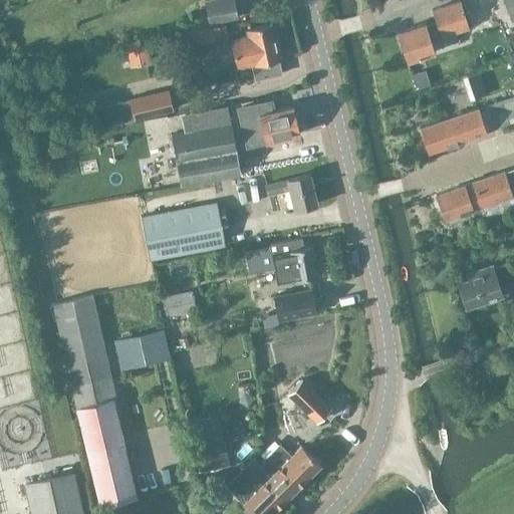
[(234,0),(212,0),(204,2),(209,23),(238,17),(234,0)]
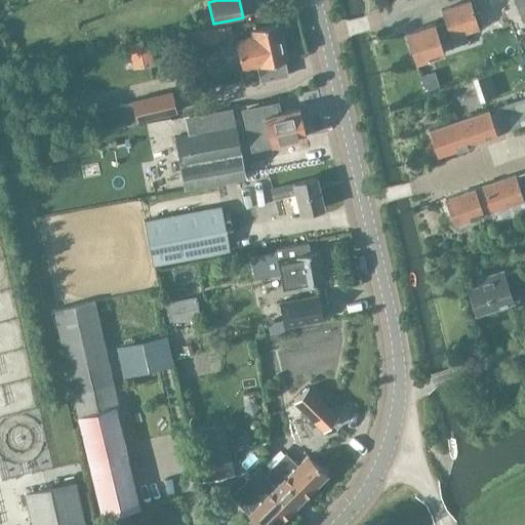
[(479,28),(470,0),(441,9),(445,23),(436,26),(435,23),(406,32),(415,63),(444,53),(440,40),(479,28)]
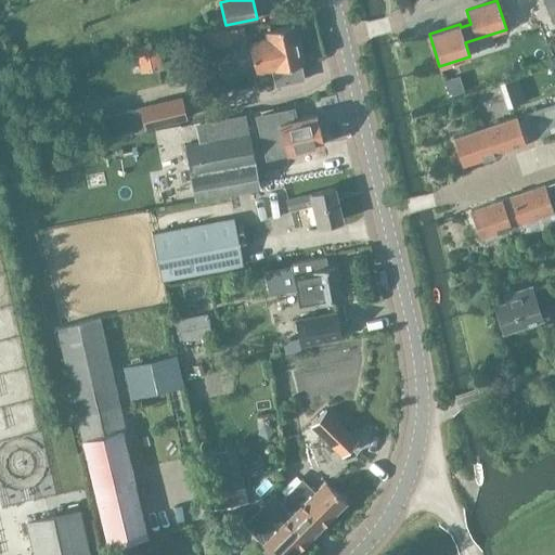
[(554,0),(543,0),(554,29),(554,0)]
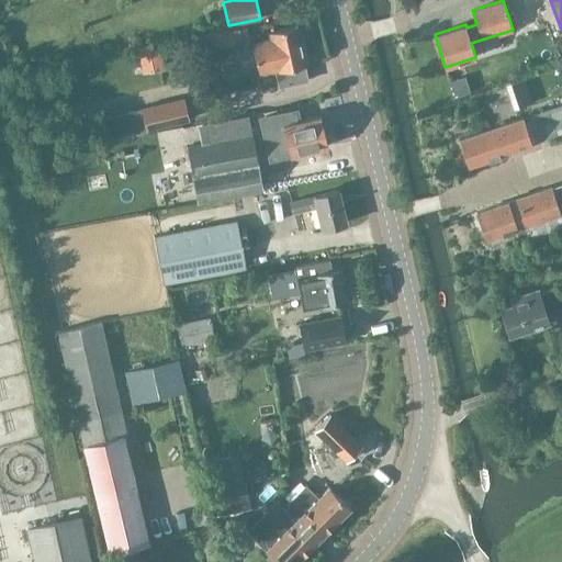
[(272,40),(253,44),(259,74),(276,69),(279,87),(307,80),(304,66),(308,65),(299,25),(270,32),(272,40)]
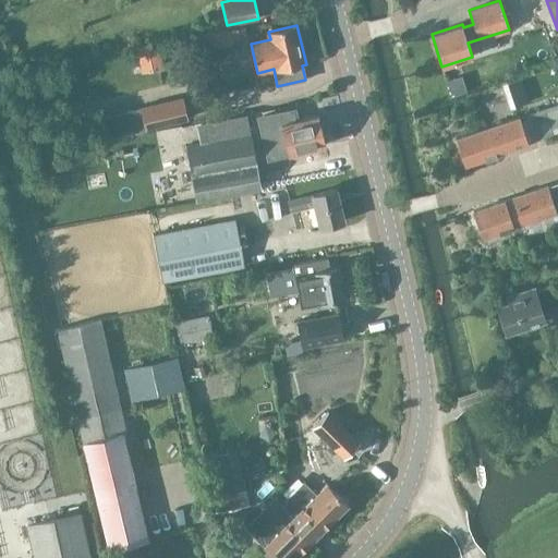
[(268,70),(237,80),(243,100),(275,91),(268,70)]
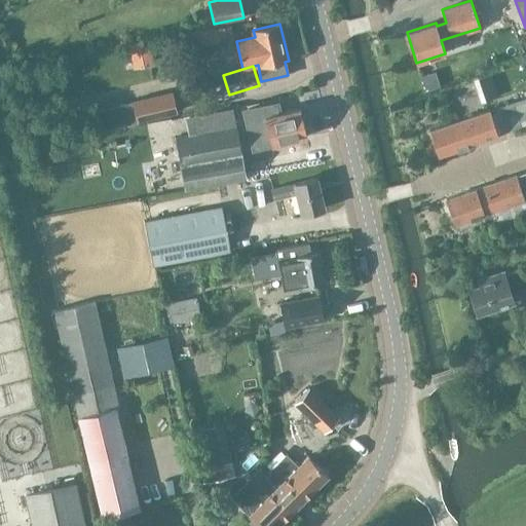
[(172,91),(132,101),(137,121),(177,112),(172,91)]
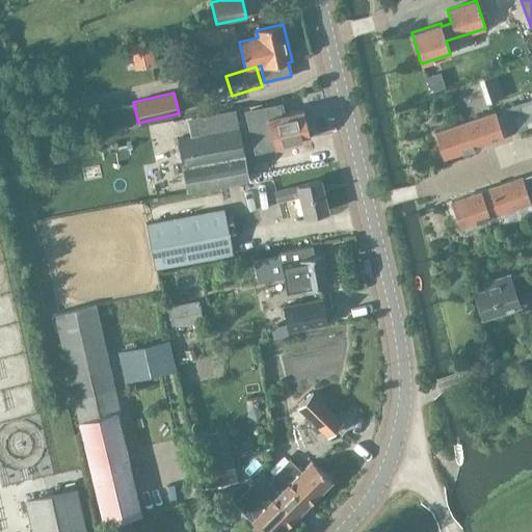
[(495,111),(435,132),(444,157),(503,137),(527,128),(531,125),(531,98),(517,104),(495,111)]
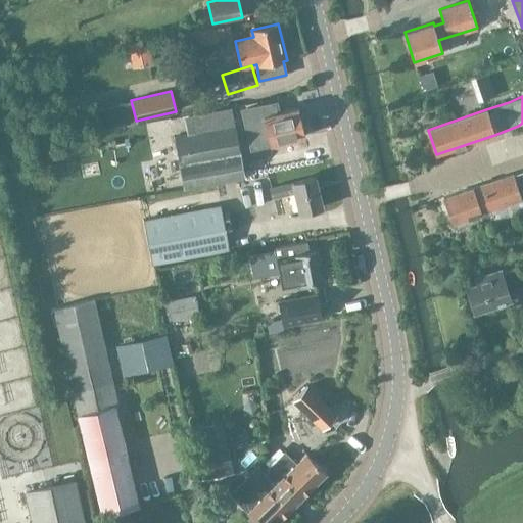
[(274,108),(244,110),(246,120),(245,121),(251,145),(270,141),(271,144),(304,136),(298,107),(275,113),(274,108)]
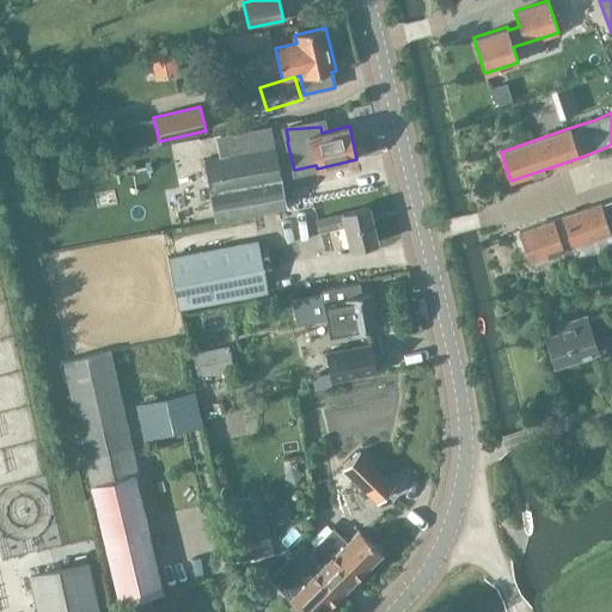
[(201,139),(204,153),(224,148),(224,150),(257,141),(254,127),(201,139)]
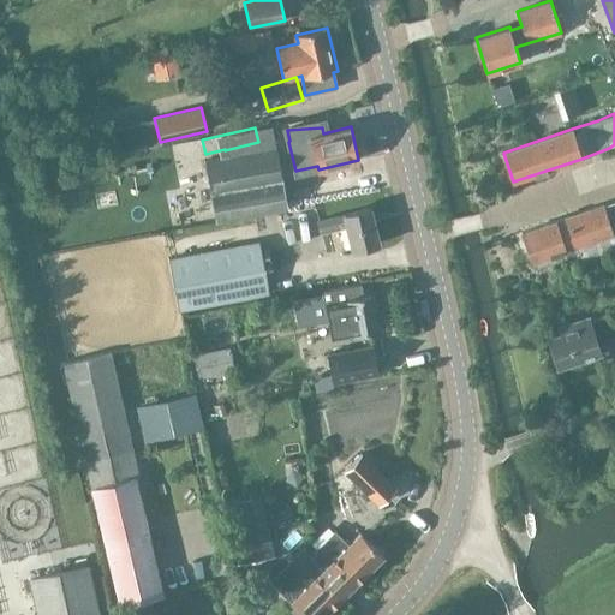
[(206,161),(218,222),(287,208),(276,148),(206,161)]
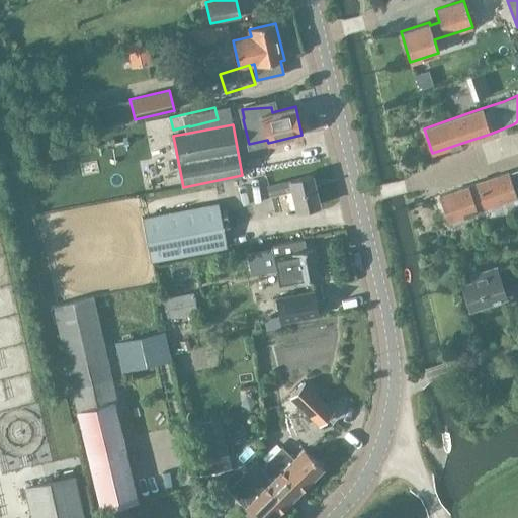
[(517,168),(508,172),(439,196),(447,221),(517,196),(517,168)]
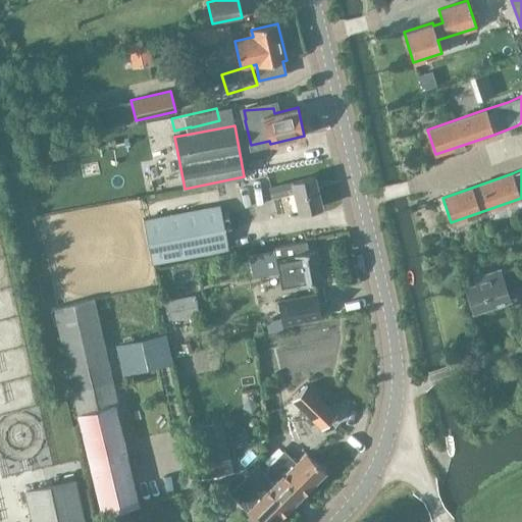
[(295,193),(300,213),(321,207),(314,176),(270,188),(272,198),(295,193)]
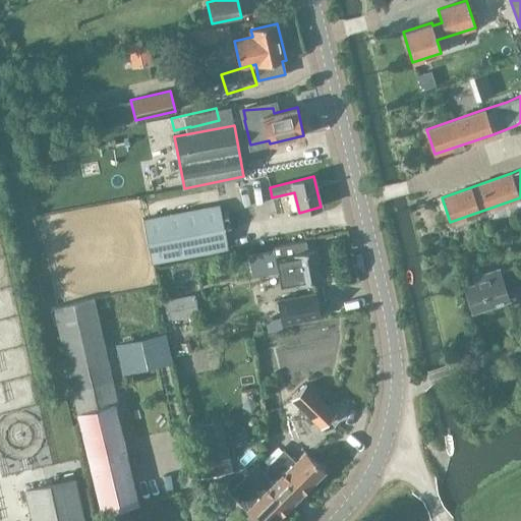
[(220,205),(142,220),(152,264),(228,248),(220,205)]
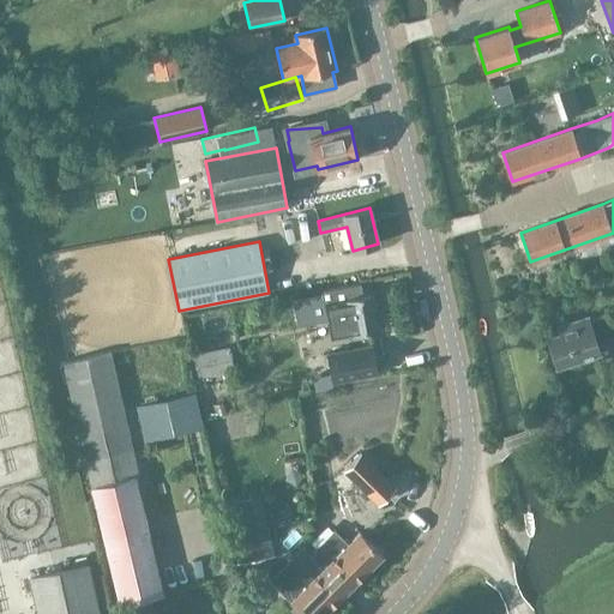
[(331,337),(354,333),(379,329),(372,293),(362,295),(360,283),(323,292),(323,293),(293,299),(298,324),(327,319),(331,337)]
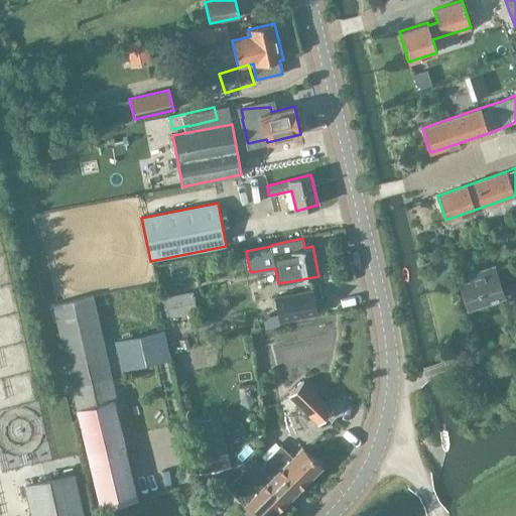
[(515,292),(515,273),(512,262),(494,268),(493,266),(468,274),(470,279),(460,283),(468,307),(490,300),(491,304),(500,301),(498,297),(503,295),(504,297),(515,292)]
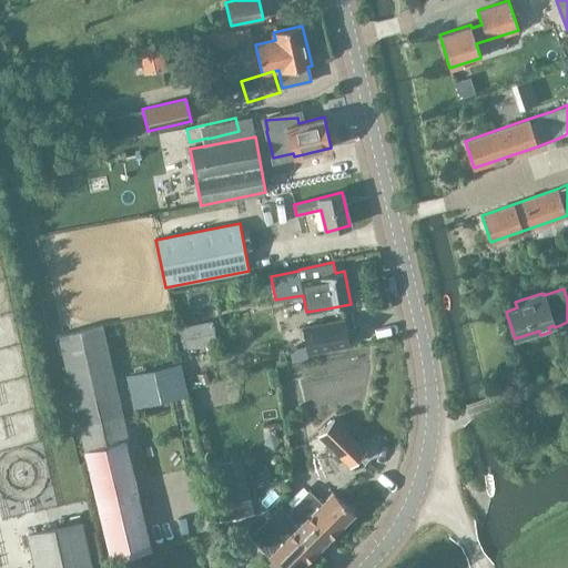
[(344,320),(302,327),(307,353),(350,345),(344,320)]
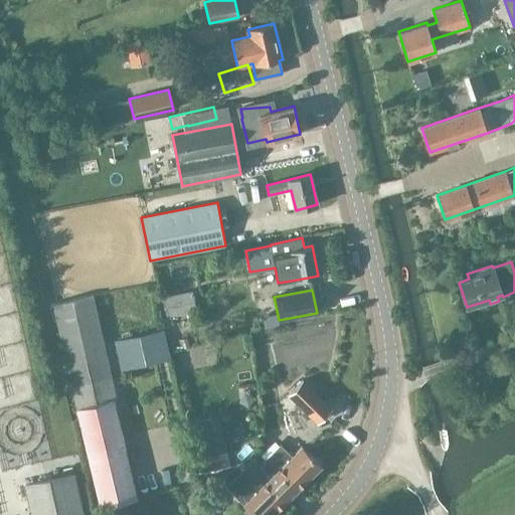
[(192,293),(163,299),(167,316),(196,310),(192,293)]
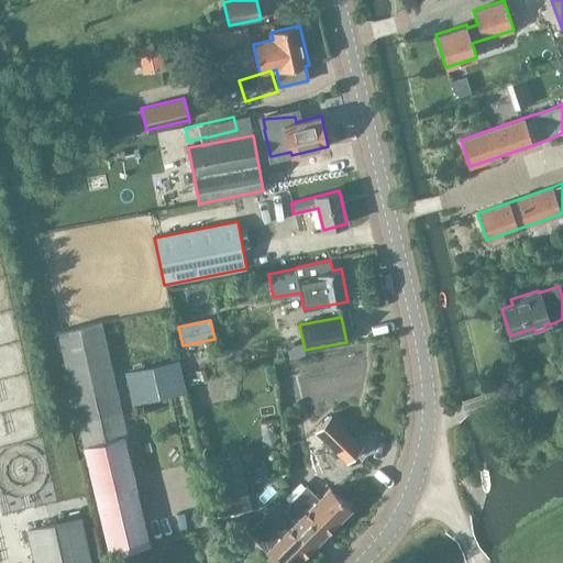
[(101,322),(58,332),(109,553),(148,544),(124,437),(128,437),(101,322)]
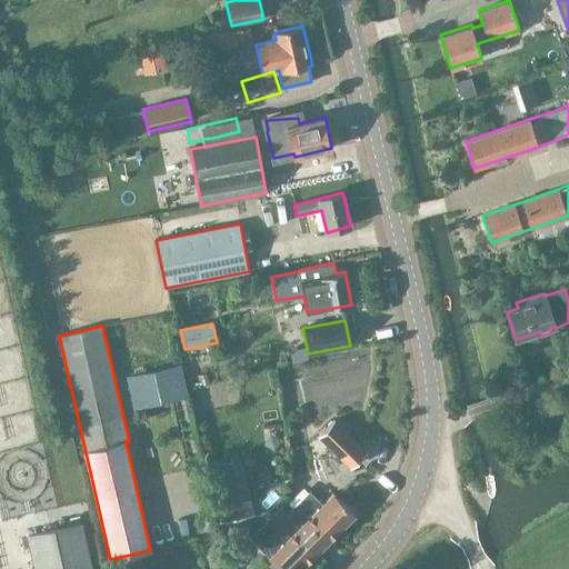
[(180,366),(126,378),(133,411),(188,398),(180,366)]
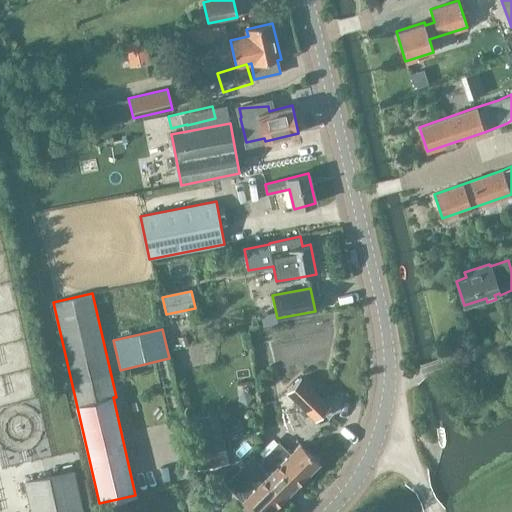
[(329,405),(301,379),(287,394),(315,420),(329,405)]
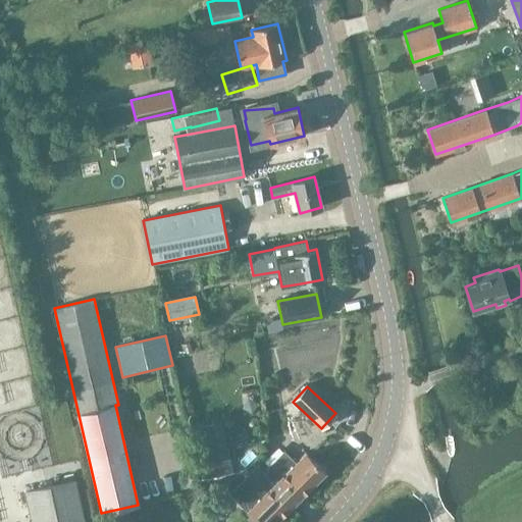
[(190,429),(201,478),(232,472),(221,422),(190,429)]
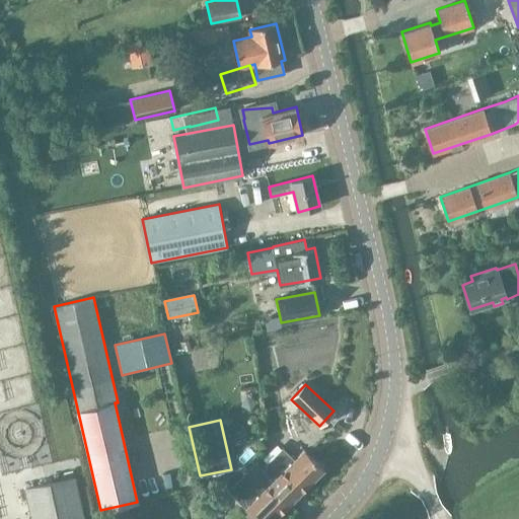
[(265,465),(266,466),(262,470),(273,482),(269,485),(289,504),(324,468),(304,449),(294,459),(282,447),(265,465)]
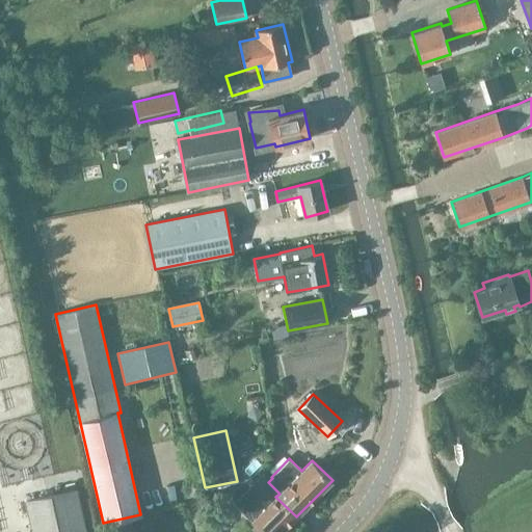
[(263,531),(280,531),(296,516),(275,497),(280,494),(268,482),(261,476),(234,503),(263,531)]
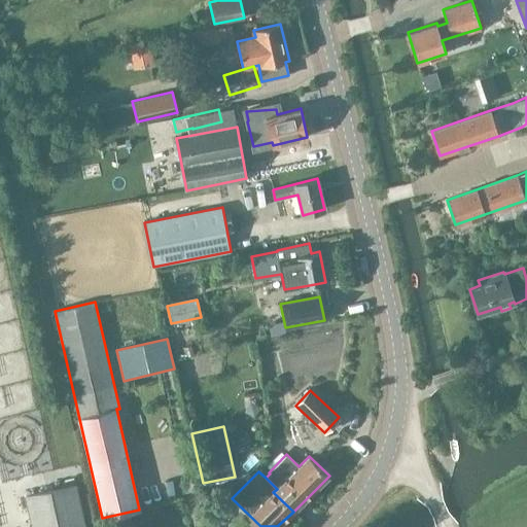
[(26,497),(32,526),(83,526),(75,486),(73,479),(65,481),(67,488),(26,497)]
